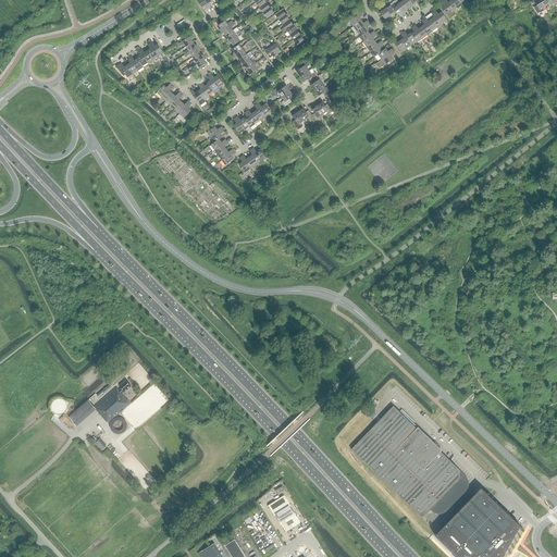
[(395,0),(394,1),(404,13),(406,12),(405,10),(407,8),(401,1),(399,3),(396,0),(395,0)]
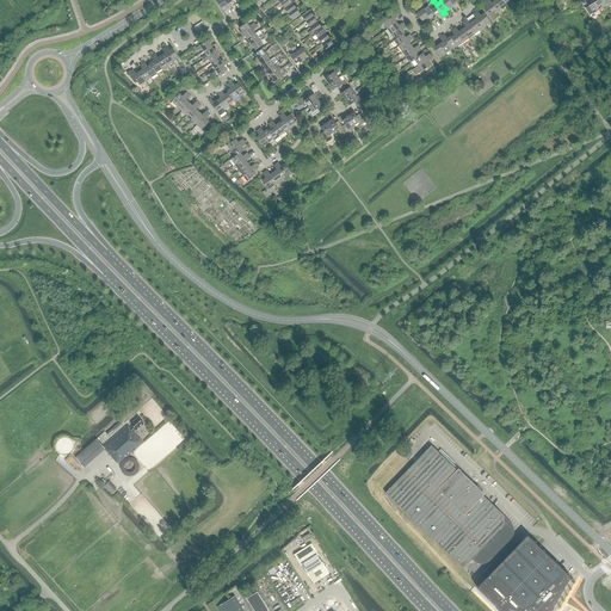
[(495,13),(486,0),(485,0),(483,1),(487,6),(483,8),(493,22),(498,17),(495,13)]
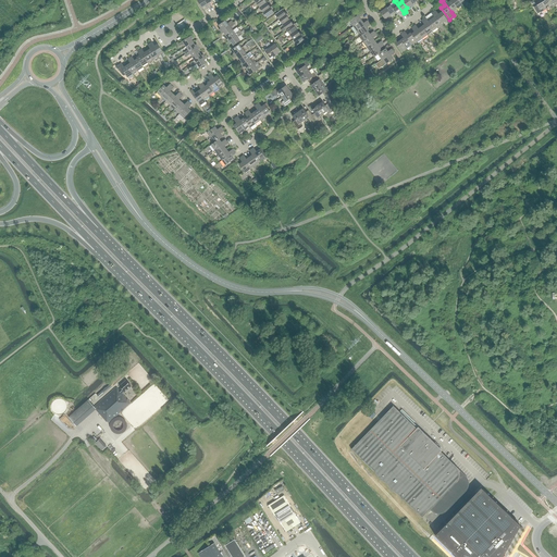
[(443,0),(452,12),(457,9),(450,0),(448,2),(446,0),(443,0)]
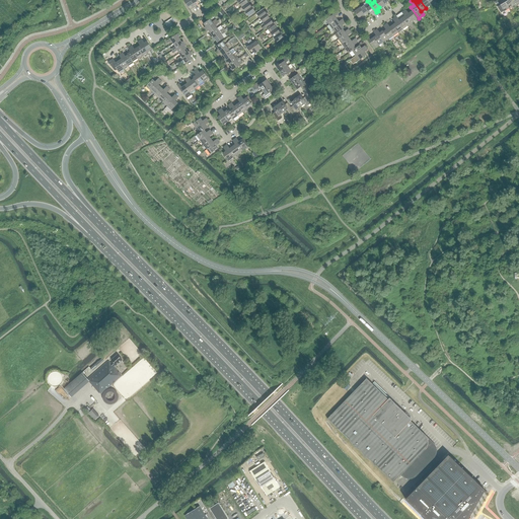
[(503,11),(509,8),(503,0),(500,0),(502,2),(499,4),(500,5),(497,7),(501,13),(503,11)]
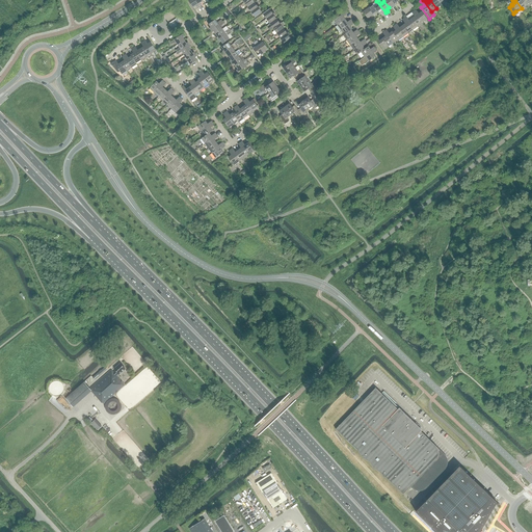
[(515,0),(522,8),(527,5),(523,0),(515,0)]
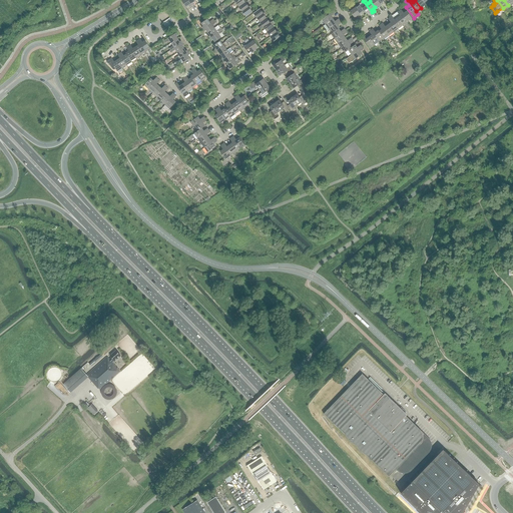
[(364,6),(362,8),(361,8),(364,11),(366,14),(369,12),(370,14),(372,12),(363,1),(361,2),(364,6)]
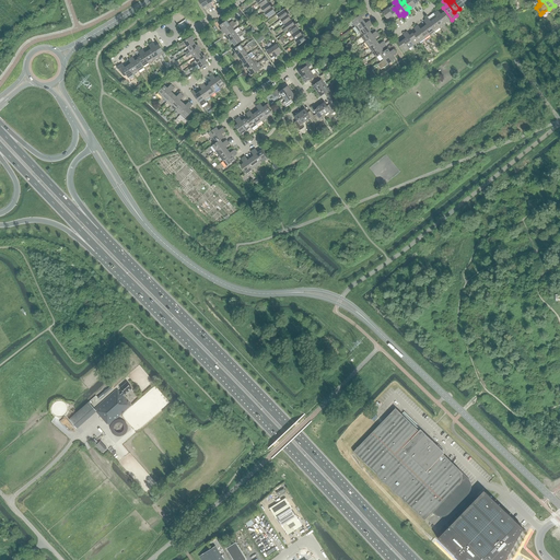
[(265,13),(272,7),(271,4),(270,6),(268,2),(260,8),(265,13)]
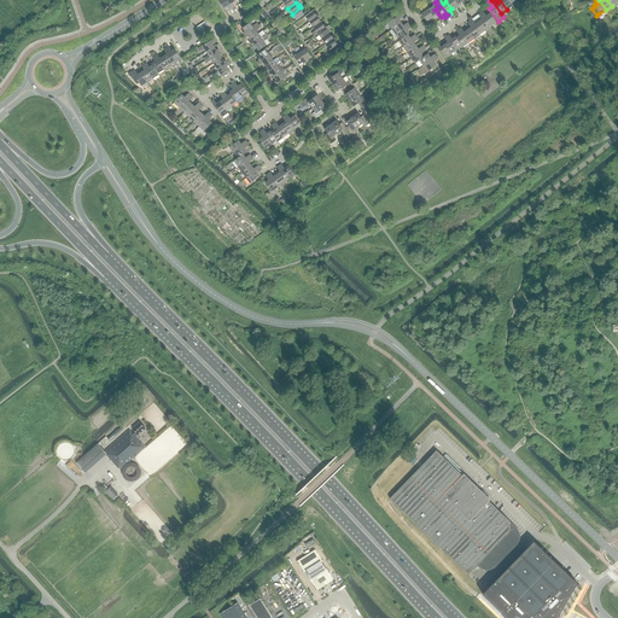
[(426,4),(424,5),(433,19),(436,17),(435,16),(438,13),(435,10),(436,10),(432,5),(429,9),(426,4)]
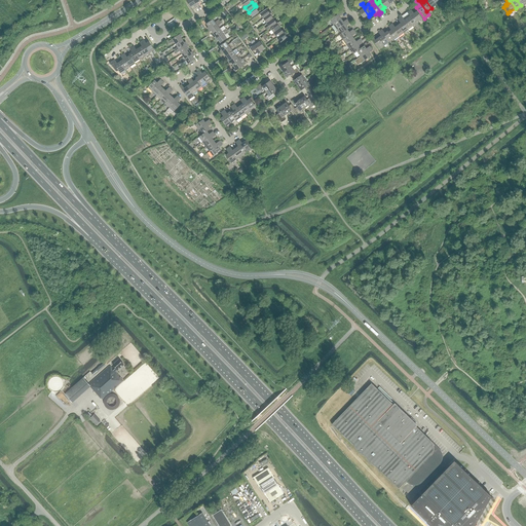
[(362,9),(359,12),(363,19),(366,16),(367,17),(369,16),(361,4),(359,6),(362,9)]
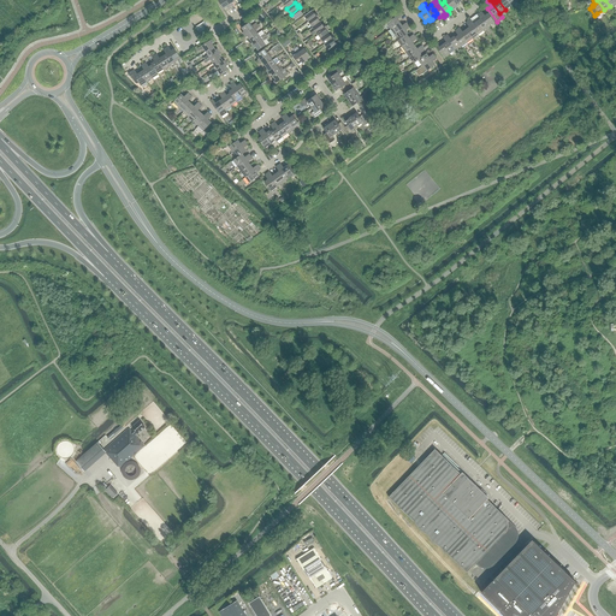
[(300,7),(291,15),(295,19),(303,15),(301,11),(302,10),(300,7)]
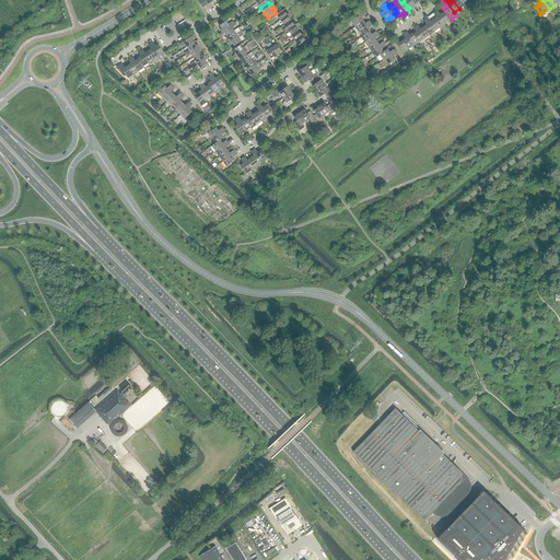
[(283,10),(276,14),(280,20),(289,14),(287,12),(286,13),(283,10)]
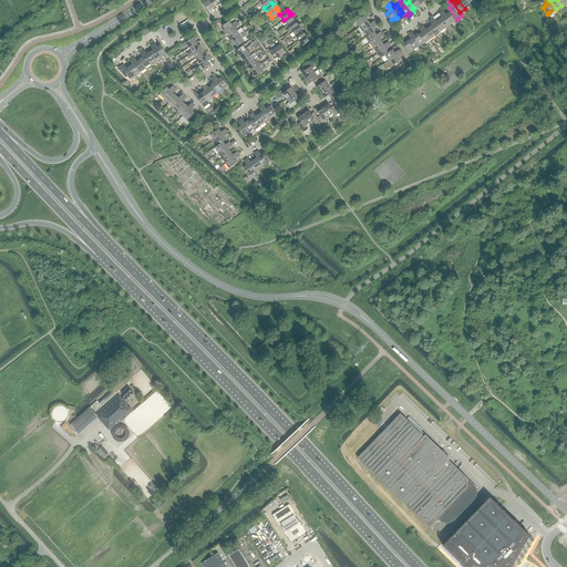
[(441,12),(450,24),(455,21),(449,12),(446,14),(443,10),(441,12)]
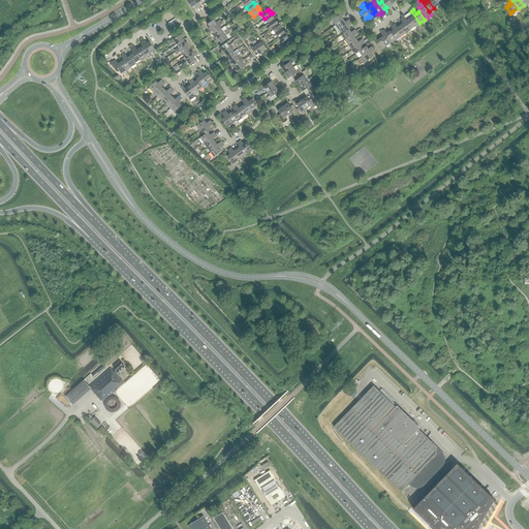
[(335,25),(343,20),(341,17),(345,14),(343,11),(332,21),(335,25)]
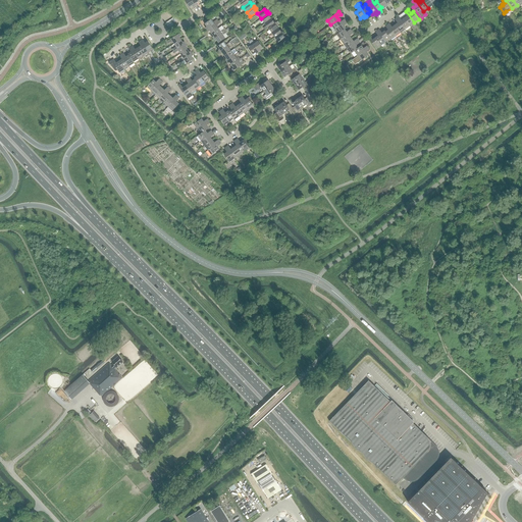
[(404,18),(410,25),(414,22),(406,11),(404,12),(407,16),(404,18)]
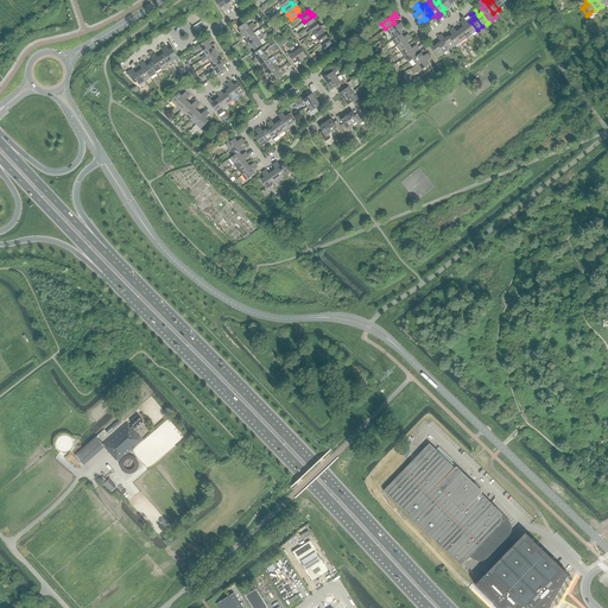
[(308,27),(316,21),(314,18),(315,17),(314,16),(304,21),(308,27)]
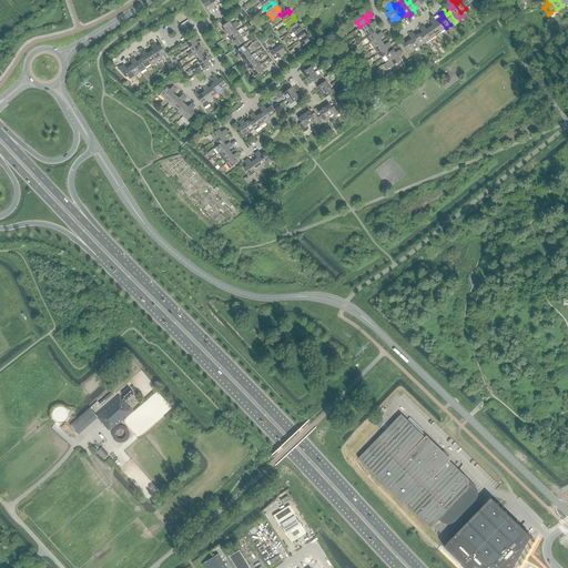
[(432,20),(440,32),(446,28),(439,20),(436,22),(434,18),(432,20)]
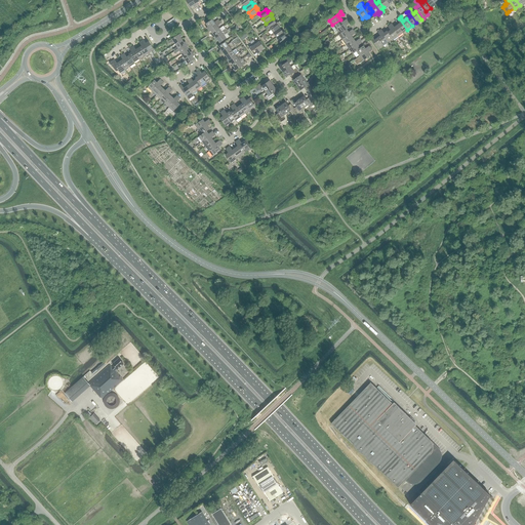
[(270,28),(278,23),(276,21),(275,22),(273,18),(266,24),(268,26),(265,28),(267,30),(270,28)]
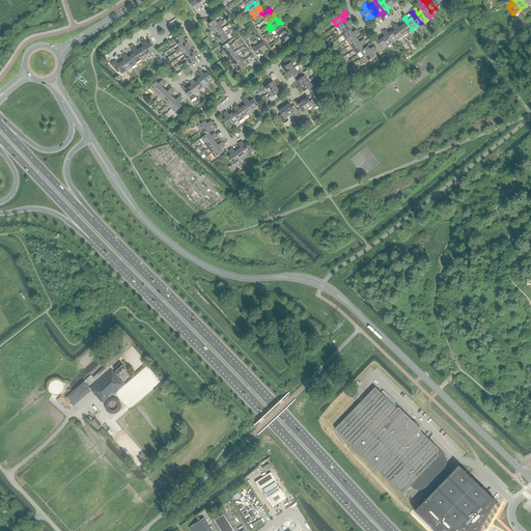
[(401,26),(407,33),(412,30),(403,19),(401,20),(403,24),(401,26)]
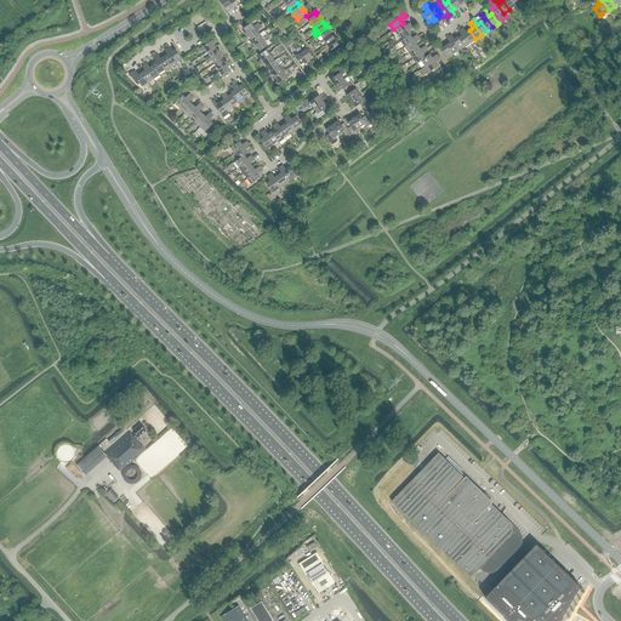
[(245,35),(260,26),(258,23),(254,27),(251,23),(243,28),(245,32),(244,33),(245,35)]
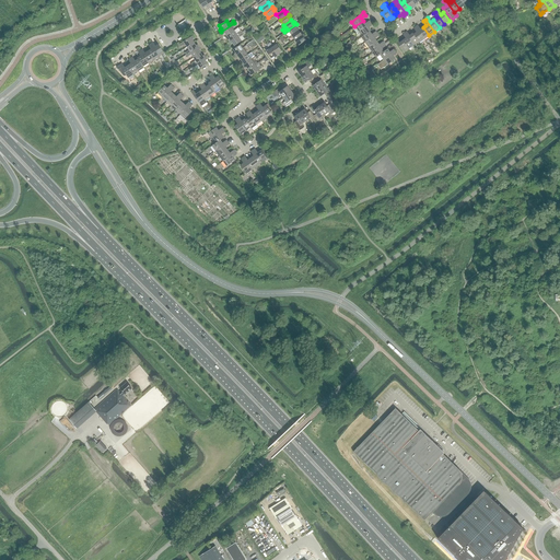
[(363,21),(354,26),(359,32),(371,23),(369,21),(365,23),(363,21)]
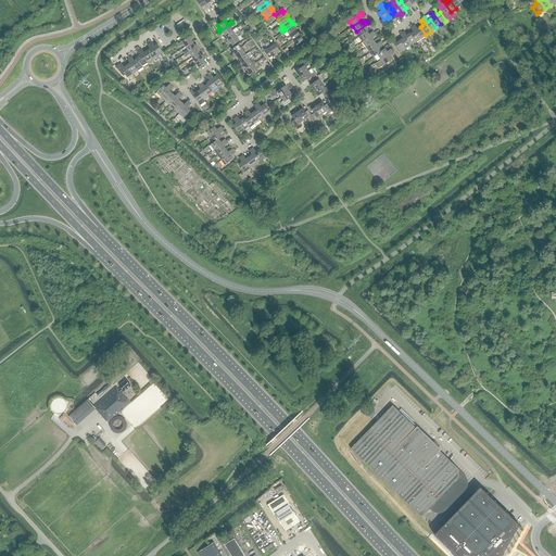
[(232,23),(219,32),(222,34),(223,33),(225,36),(232,30),(230,27),(234,25),(232,23)]
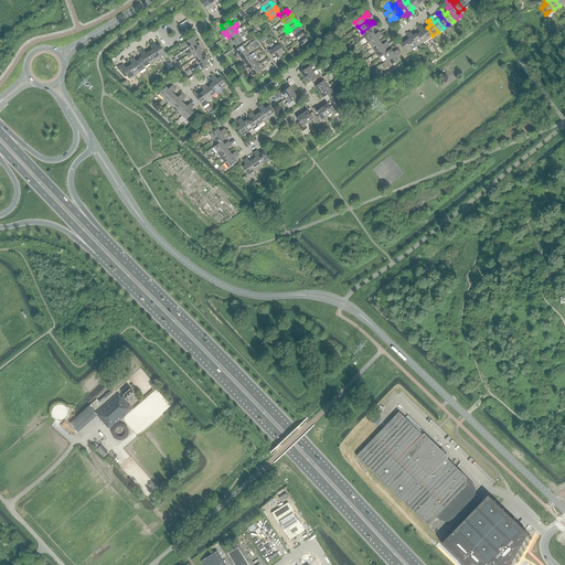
[(362,32),(365,36),(365,38),(373,32),(374,31),(372,28),(375,25),(374,23),(362,32)]
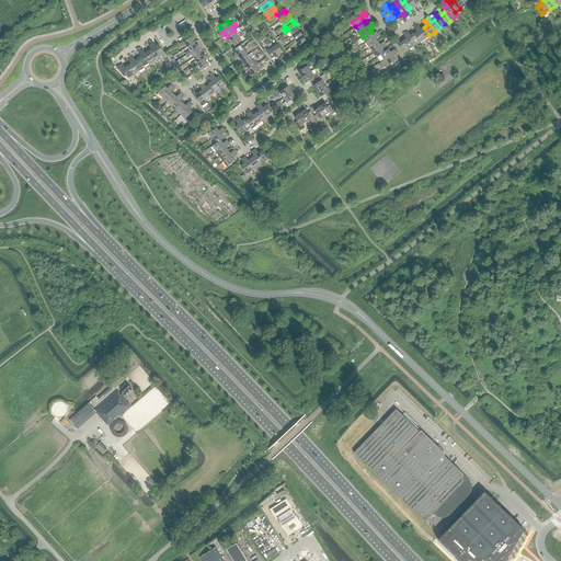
[(292,35),(299,30),(297,27),(298,26),(297,24),(288,30),(292,35)]
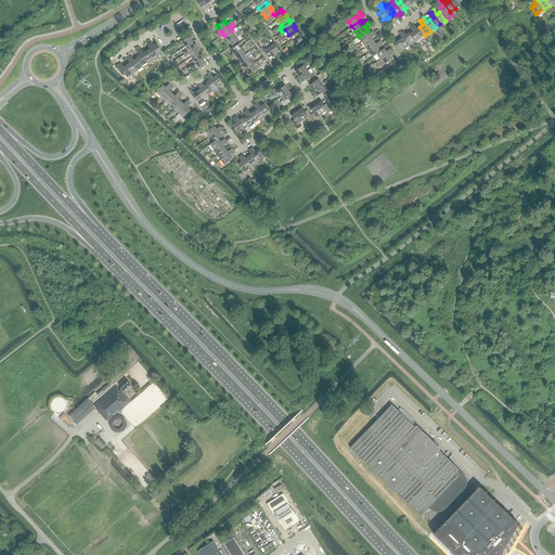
[(414,25),(412,26),(421,39),(425,35),(420,27),(416,29),(414,25)]
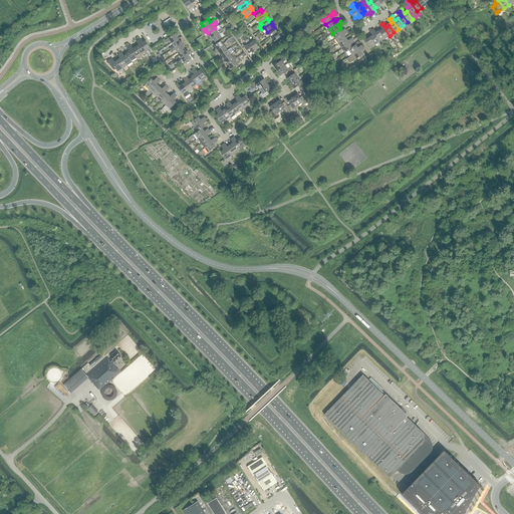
[(390,36),(381,24),(379,26),(381,29),(379,31),(383,38),(384,39),(390,36)]
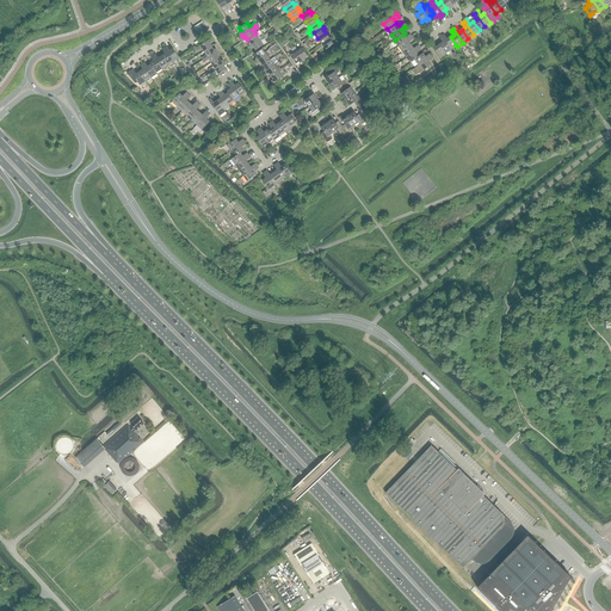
[(318,38),(321,44),(331,37),(329,35),(328,36),(326,32),(318,38)]
